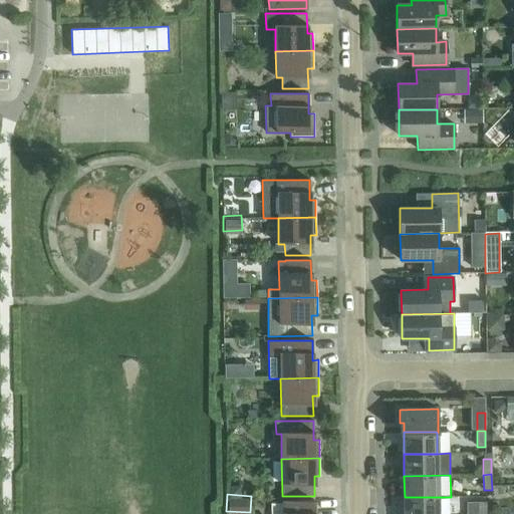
[(437,513),(438,497),(405,497),(404,513),(437,513)]
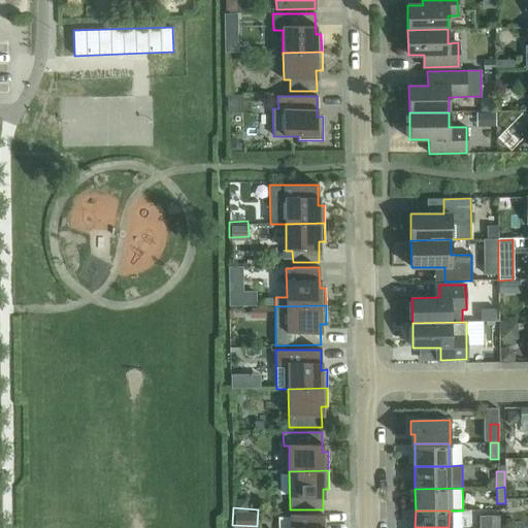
[(290,527),(323,527),(323,514),(290,515),(290,527)]
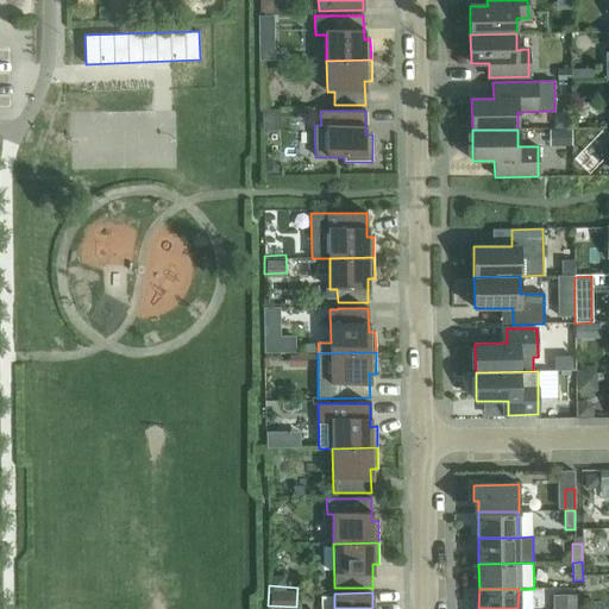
[(566,608),(576,608),(576,595),(566,596),(566,608)]
